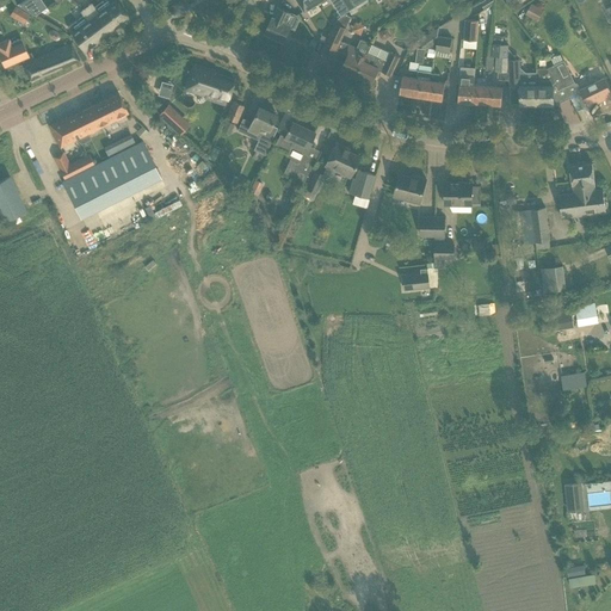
[(39,12),(31,0),(24,0),(18,5),(17,4),(17,5),(17,6),(35,17),(35,16),(39,12)]
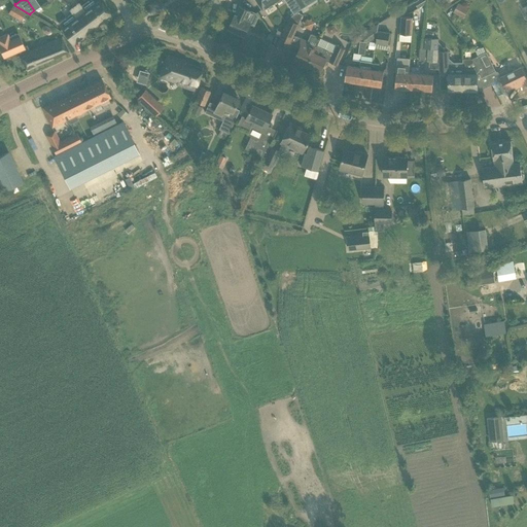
[(35,0),(27,0),(34,10),(40,7),(35,0)]
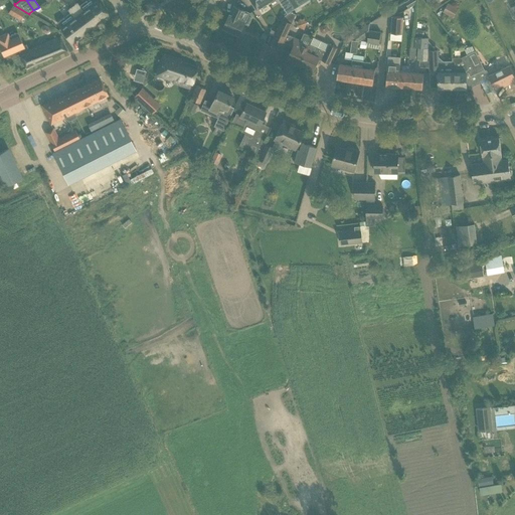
[(266,0),(251,0),(258,8),(268,2),(266,0)]
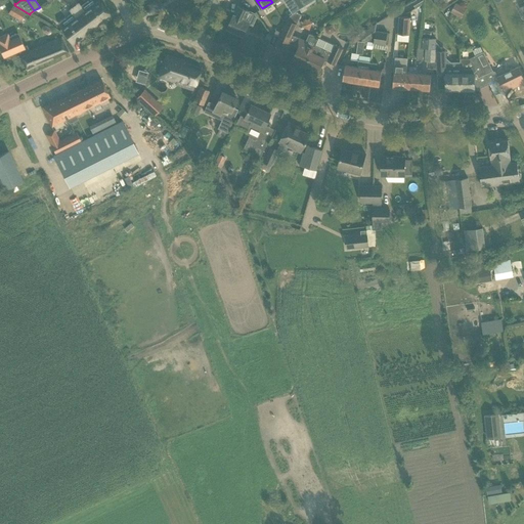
[(302,0),(285,0),(285,1),(293,13),(306,5),(305,4),(304,2),(302,0)]
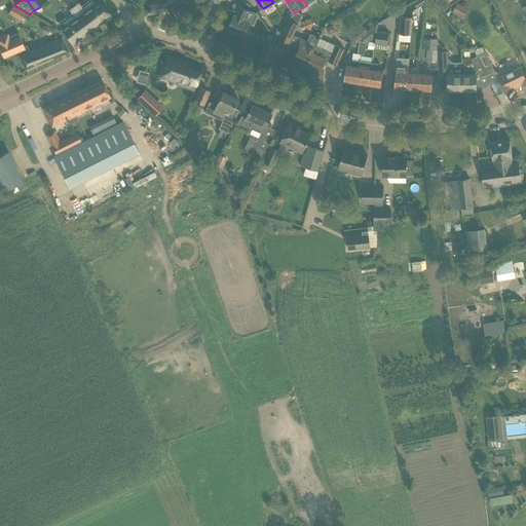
[(91,30),(110,15),(99,1),(85,11),(78,2),(73,6),(91,30)]
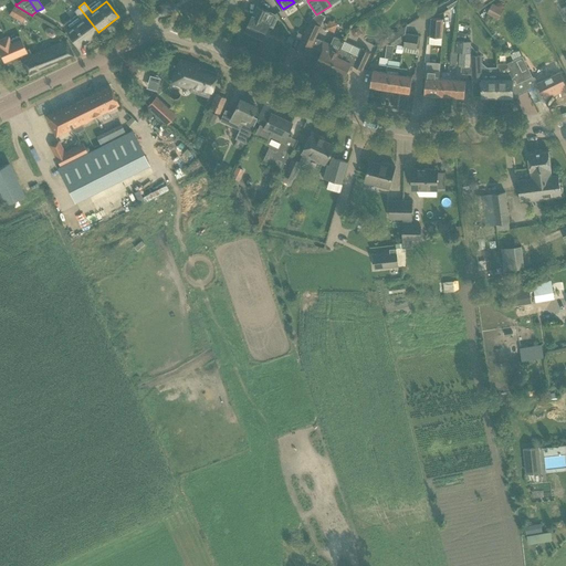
[(492,4),(486,13),(493,17),(499,8),(492,4)]
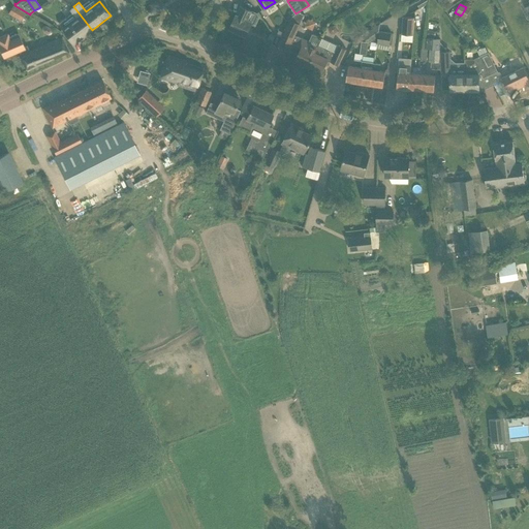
[(8,14),(21,21),(25,12),(13,5),(8,14)]
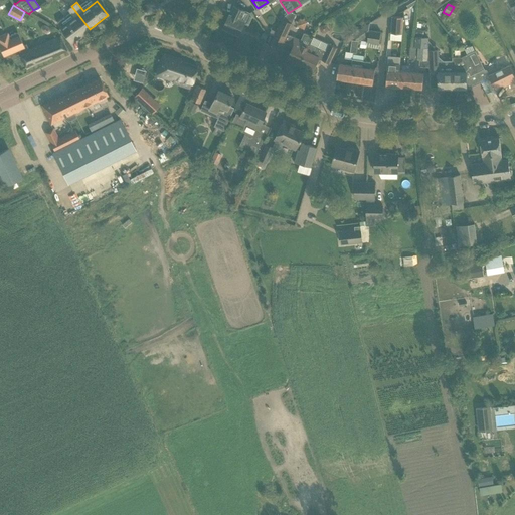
[(90,29),(71,6),(66,10),(73,18),(59,29),(70,43),(90,29)]
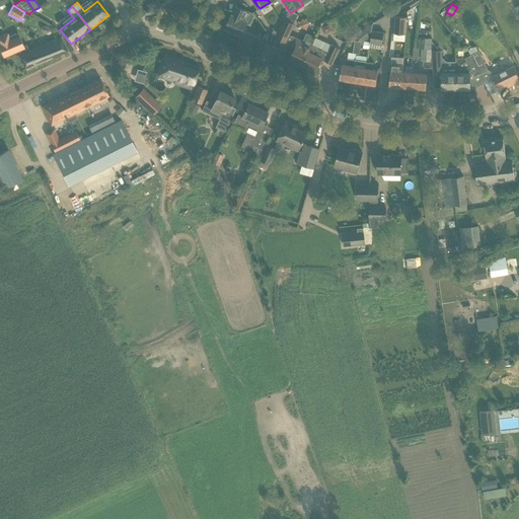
[(231,14),(225,28),(240,35),(247,21),(243,19),(246,11),(236,6),(232,14),(231,14)]
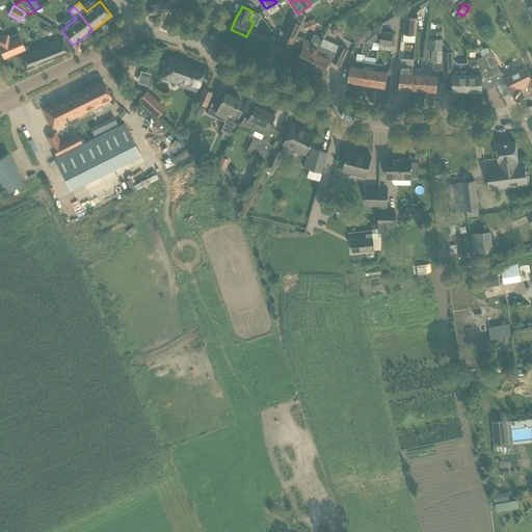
[(403,34),(415,35),(417,18),(405,17),(403,34)]
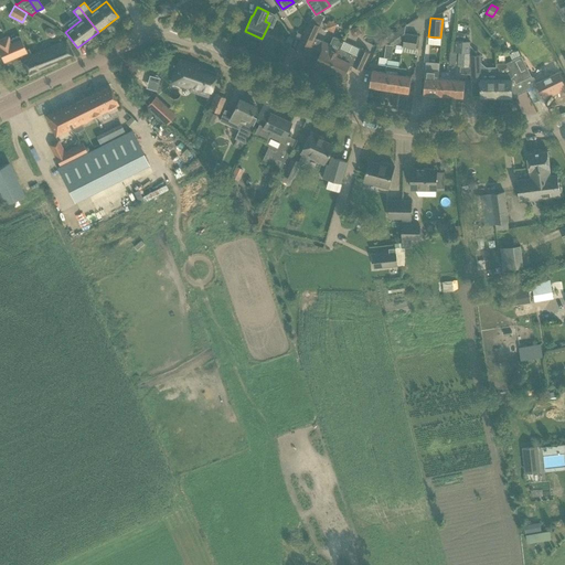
[(301,42),(311,46),(320,28),(310,22),(301,42)]
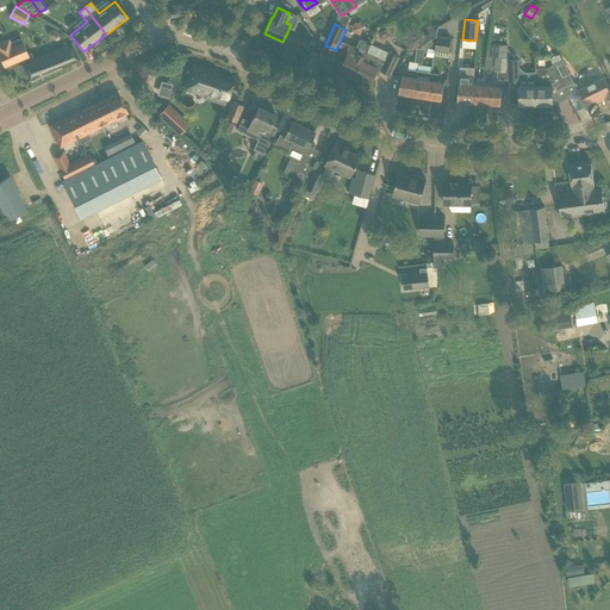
[(48,31),(47,33),(48,36),(49,37),(53,39),(55,39),(56,39),(58,38),(58,36),(58,33),(56,31),(54,30),(51,29),(49,30),(48,31)]
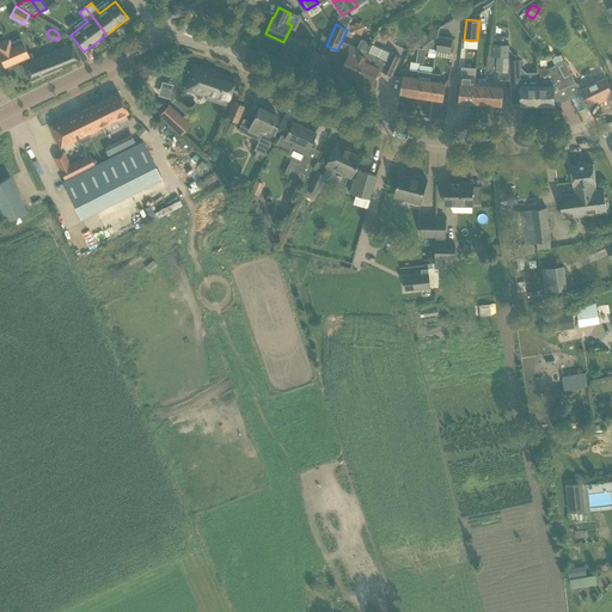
[(439,36),(435,56),(450,57),(453,38),(439,36)]
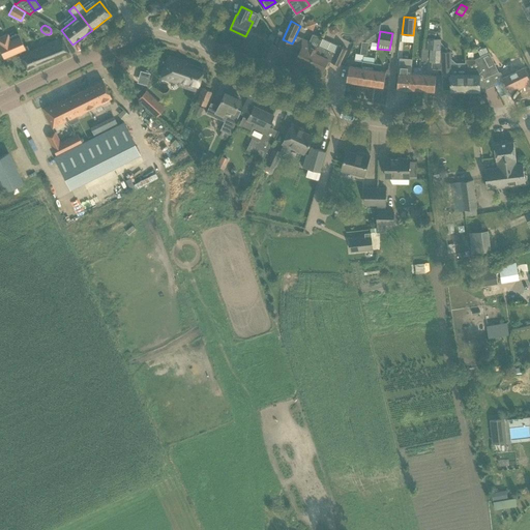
[(7,34),(0,37),(0,50),(3,59),(19,52),(27,71),(68,53),(61,38),(29,52),(27,46),(24,47),(18,33),(9,37),(7,34)]
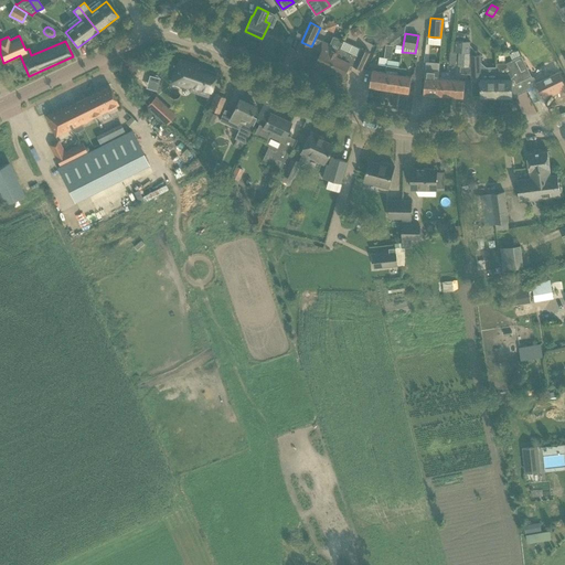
[(330,70),(340,50),(343,41),(341,40),(341,41),(333,36),(329,48),(321,44),(322,41),(318,39),(313,48),(318,50),(321,52),(316,63),(330,70)]
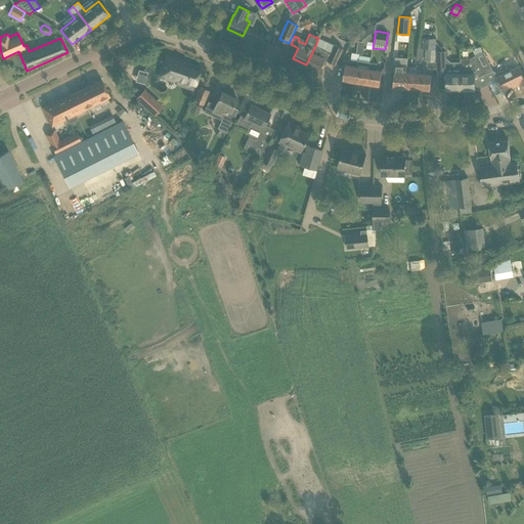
[(315,46),(306,64),(319,71),(324,59),(328,60),(328,61),(336,66),(343,49),(318,38),(315,46)]
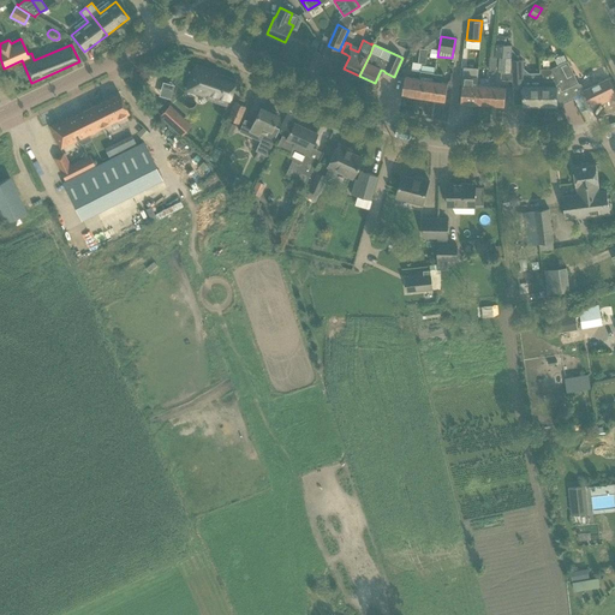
[(499,72),(511,73),(512,58),(500,57),(499,72)]
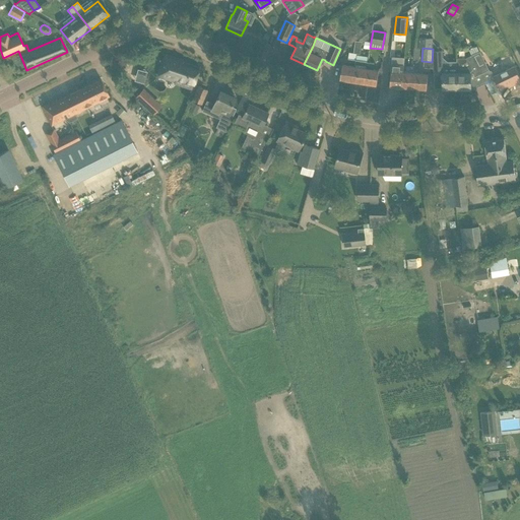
[(444,89),(457,89),(457,67),(442,67),(442,51),(435,51),(435,73),(444,73),(444,89)]
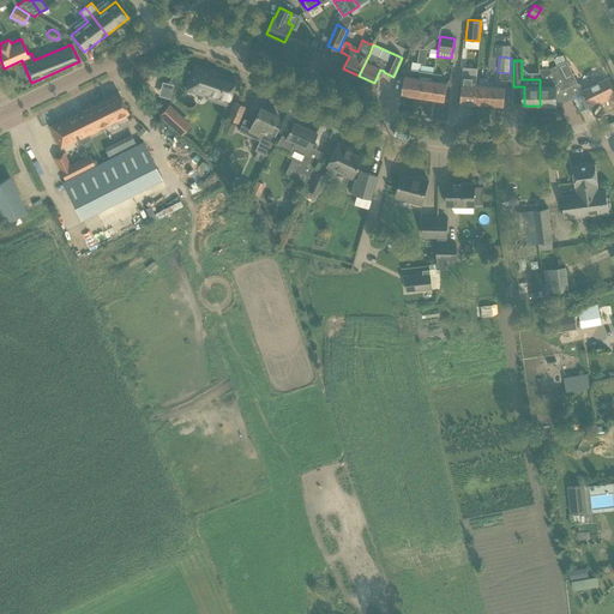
[(567,61),(557,66),(567,88),(577,83),(567,61)]
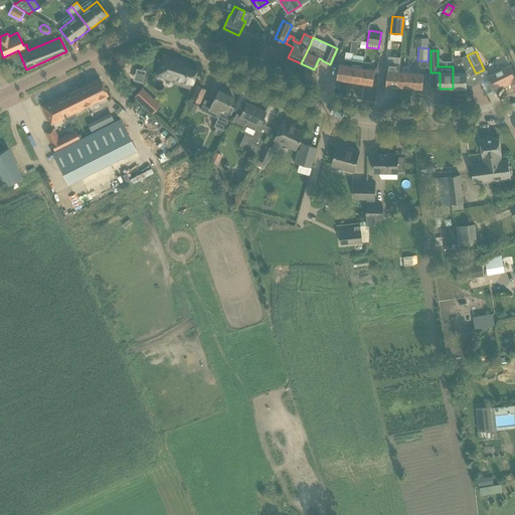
[(163,55),(156,75),(172,80),(173,81),(174,78),(191,84),(197,67),(180,61),(180,60),(163,55)]
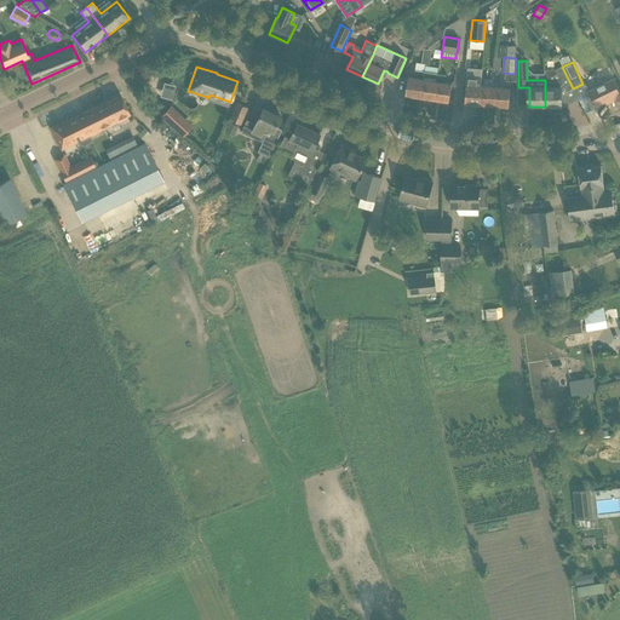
[(545,80),(545,107),(561,107),(561,87),(564,87),(566,92),(573,89),(562,67),(556,69),(560,79),(558,80),(545,80)]
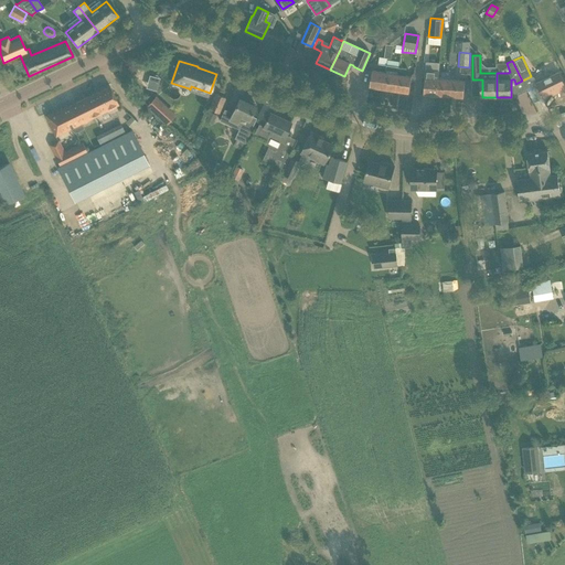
[(544,66),(546,71),(535,76),(534,80),(536,83),(543,96),(555,91),(556,93),(564,88),(564,85),(553,62),(544,66)]
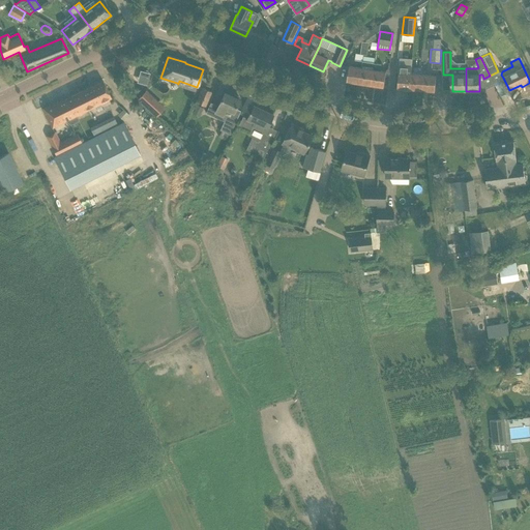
[(412,74),(412,67),(412,60),(400,59),(398,88),(402,88),(402,90),(409,91),(410,91),(410,89),(411,74),(412,74)]
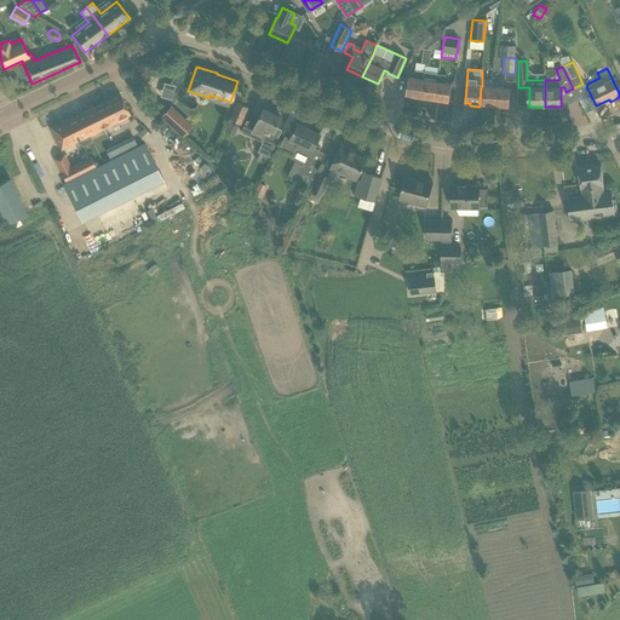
[(435,99),(438,74),(424,72),(423,80),(420,97),(435,99)]
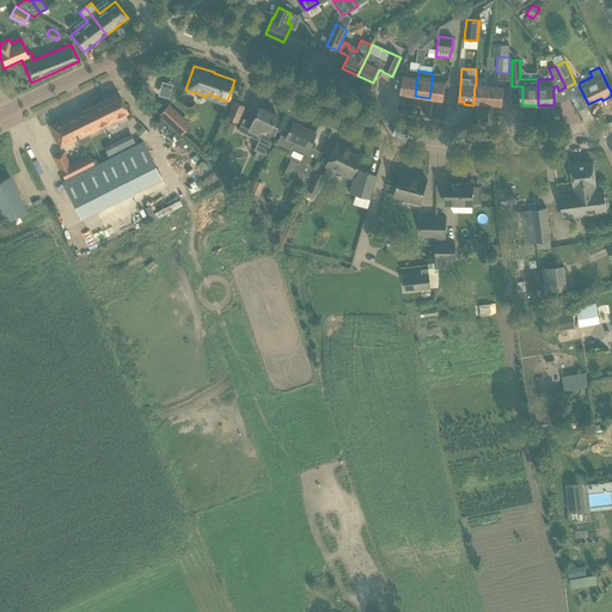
[(433,73),(429,98),(444,101),(446,83),(439,81),(440,74),(433,73)]
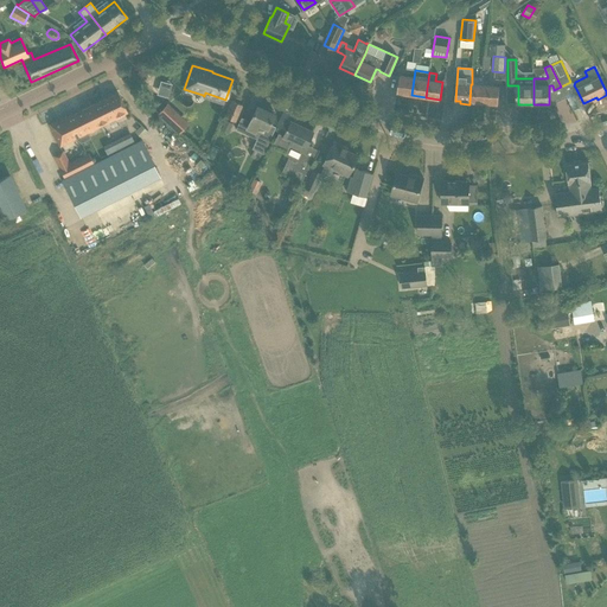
[(397,93),(411,95),(414,78),(400,76),(397,93)]
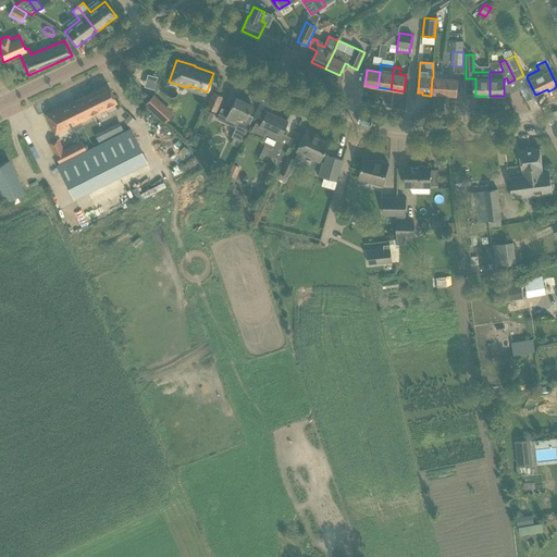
[(431,94),(444,95),(445,78),(433,77),(432,77),(431,94)]
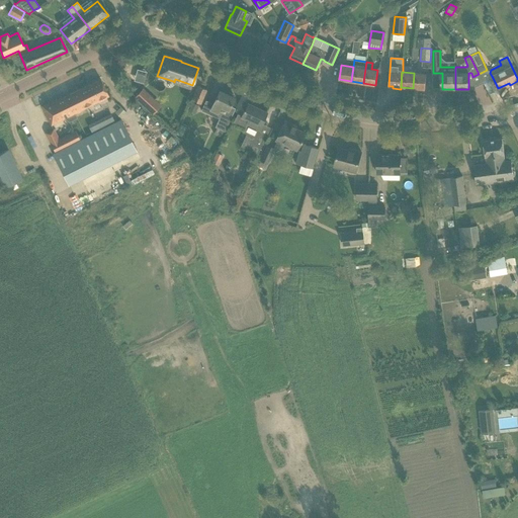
[(414,73),(413,88),(425,89),(426,74),(414,73)]
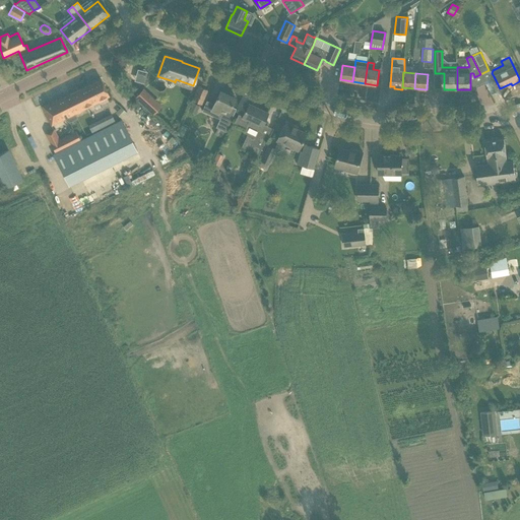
[(62,98),(42,108),(51,126),(64,119),(68,123),(76,119),(74,114),(92,106),(91,104),(98,101),(99,104),(110,99),(101,79),(63,99),(62,98)]
